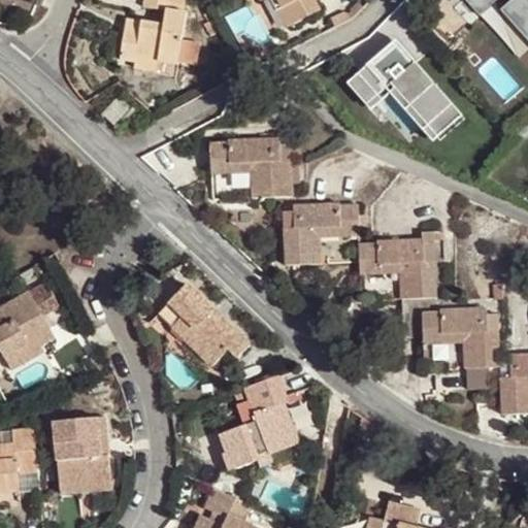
[(186,11),(182,10),(183,0),(144,0),(143,6),(166,10),(163,25),(141,21),(139,32),(124,29),(120,59),(134,61),(156,65),(176,68),(186,11)]
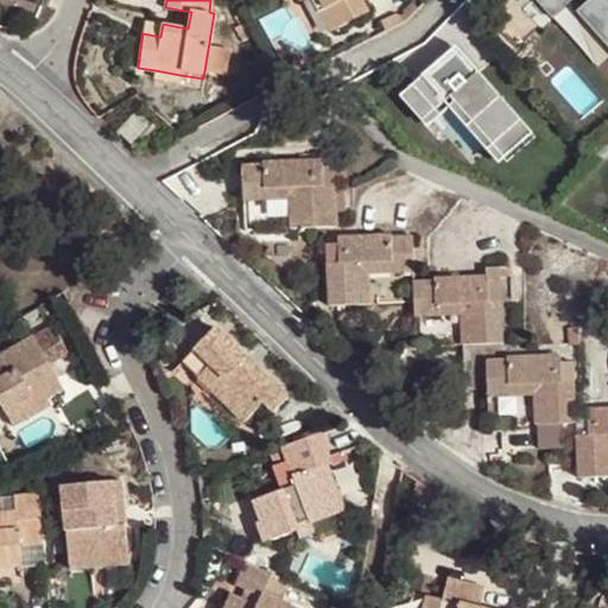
[(303,0),(304,0),(314,0),(320,12),(331,32),(368,13),(362,1),(363,0),(303,0)]
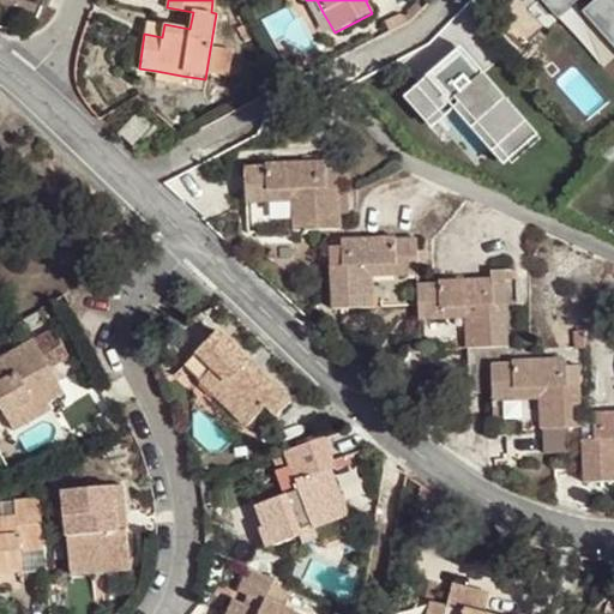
[(323,12),(317,0),(307,0),(315,16),(323,12)]
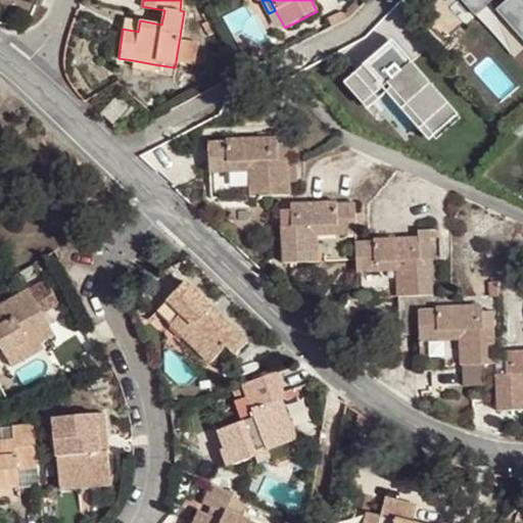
[(465,0),(477,15),(496,0),(465,0)]
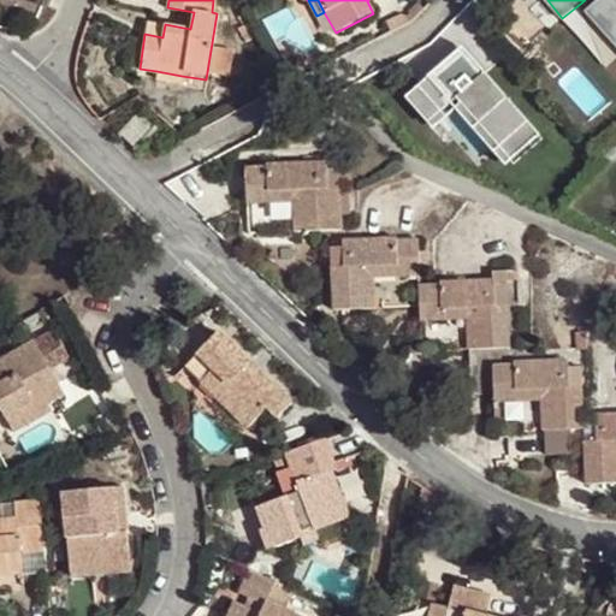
[(615,45),(615,0),(593,0),(585,9),(615,45)]
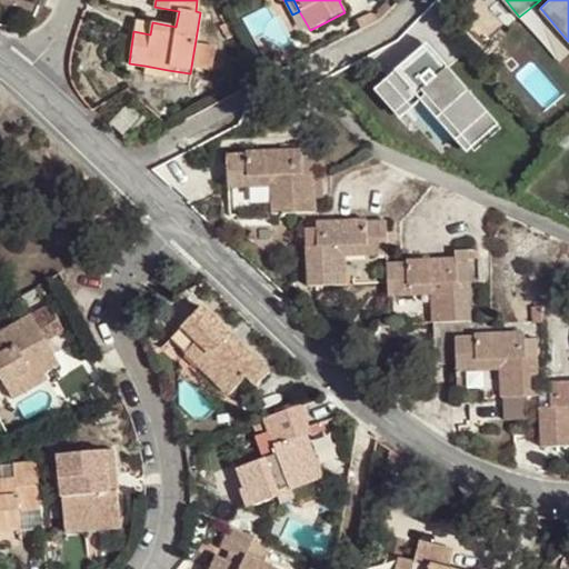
[(388,3),(377,15),(380,20),(391,9),(388,3)]
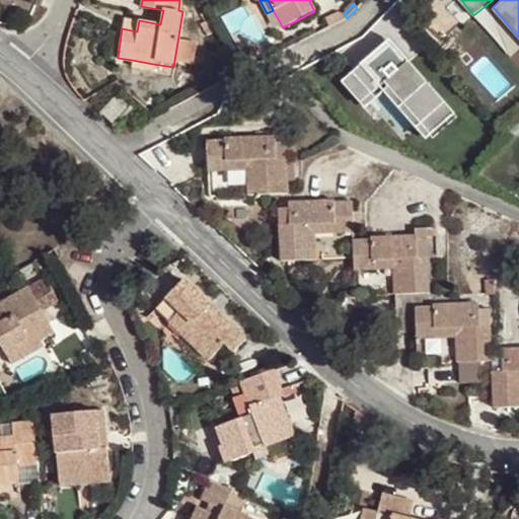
[(329,26),(347,18),(344,13),(339,11),(325,18),(329,26)]
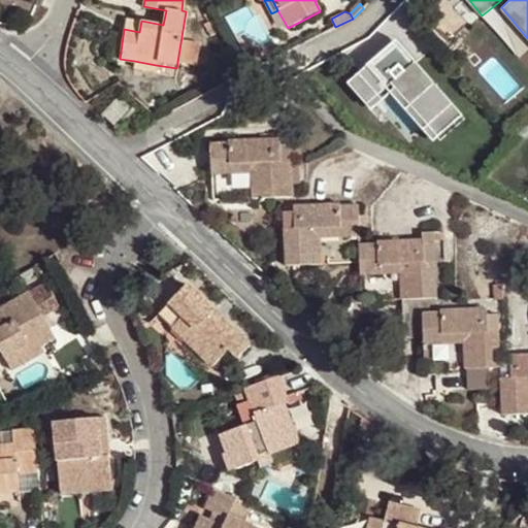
[(126,18),(124,29),(139,32),(141,21),(126,18)]
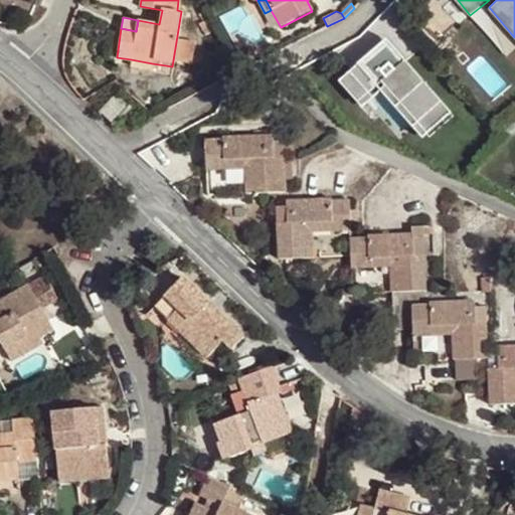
[(381,46),(342,80),(360,103),(383,82),(419,123),(432,113),(440,122),(452,111),(407,59),(399,66),(381,46)]
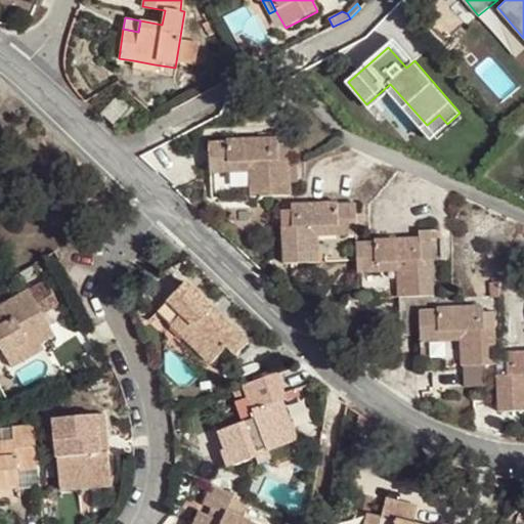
[(154,75),(155,64),(133,60),(131,71),(154,75)]
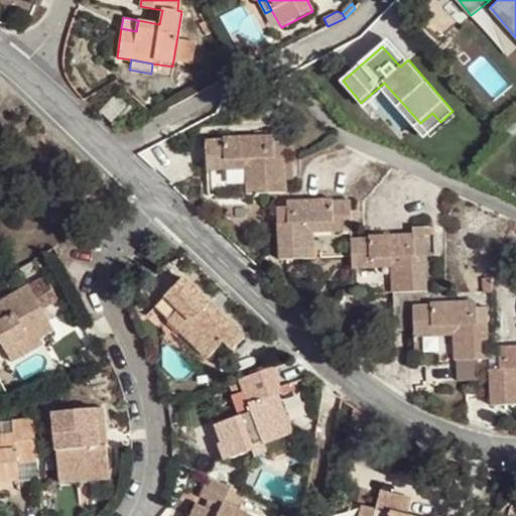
[(117,94),(99,113),(114,127),(132,107),(117,94)]
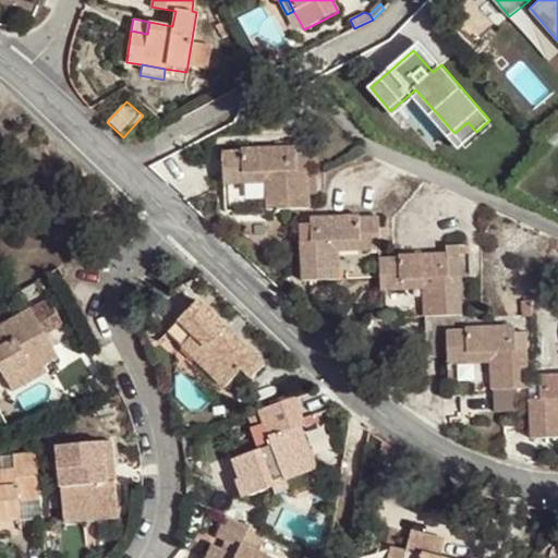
[(221,150),(223,184),(243,184),(243,173),(264,173),(265,183),(266,208),(311,207),(308,169),(298,170),(296,153),(296,145),(242,147),(242,150),(221,150)]
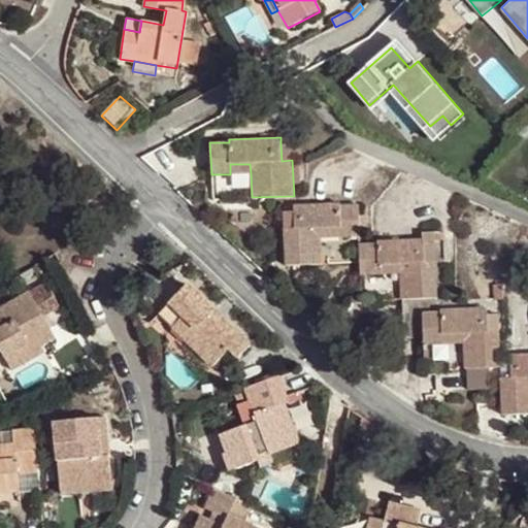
[(292,144),(281,144),(282,161),(292,160),(292,144)]
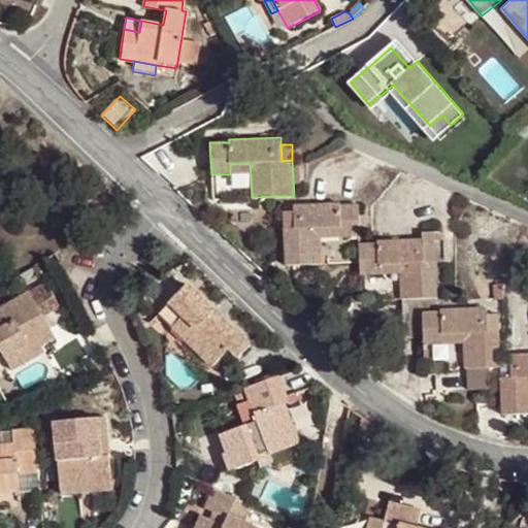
[(230,164),(230,174),(251,173),(250,164),(230,164)]
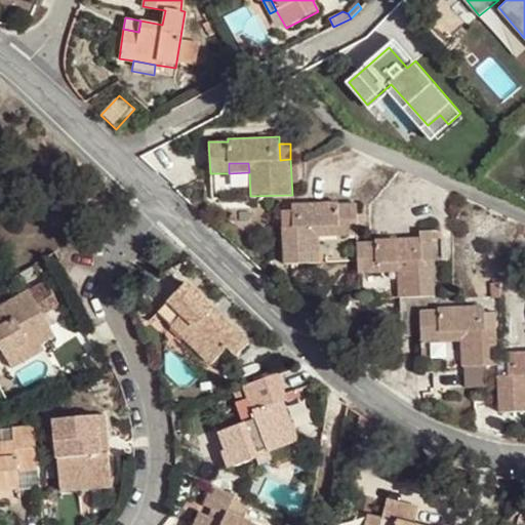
[(281,227),(283,264),(320,261),(319,236),(318,228),(339,227),(339,235),(358,234),(358,226),(357,214),(357,202),(292,205),(292,210),(293,227),(281,227)]
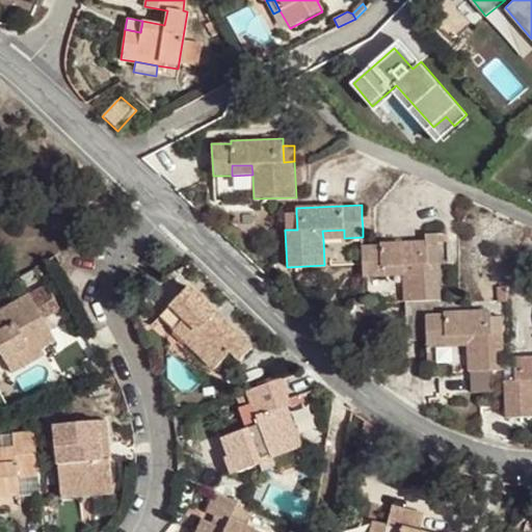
[(284,214),(285,230),(297,230),(296,213),(284,214)]
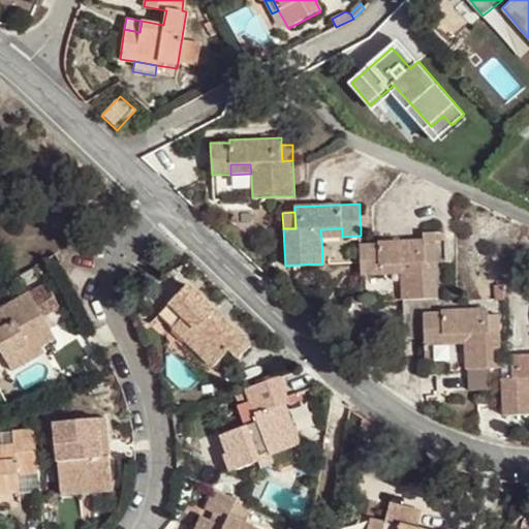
[(320,229),(321,238),(342,237),(342,228),(320,229)]
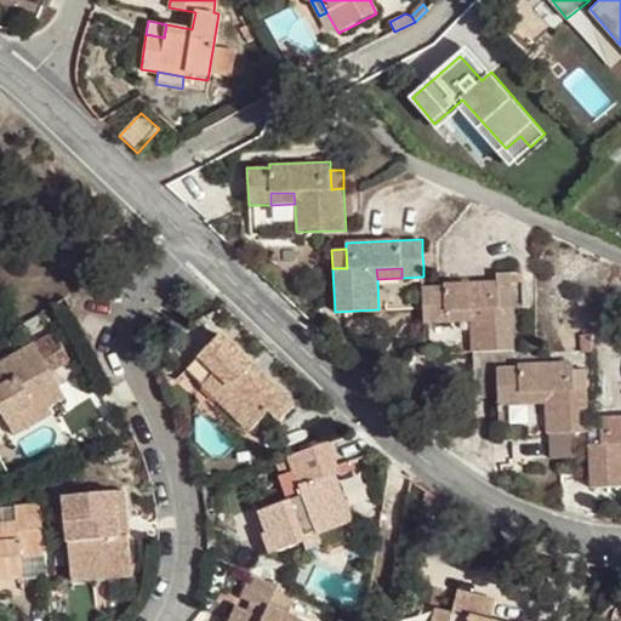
[(421,286),(425,324),(446,322),(446,313),(468,311),(468,322),(471,352),(516,348),(511,274),(496,275),(496,279),(444,284),(444,285),(421,286)]
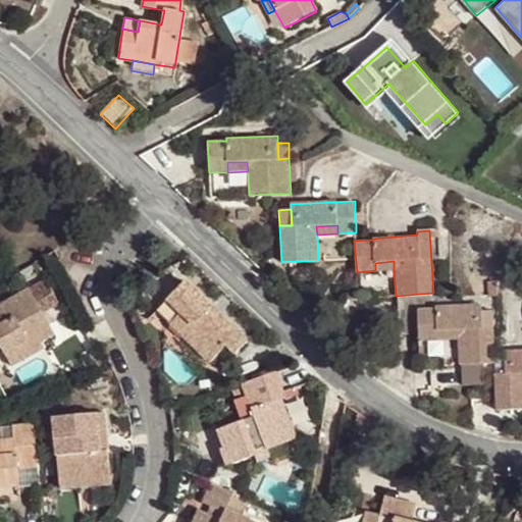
[(375,263),(375,270),(394,270),(394,261),(375,263)]
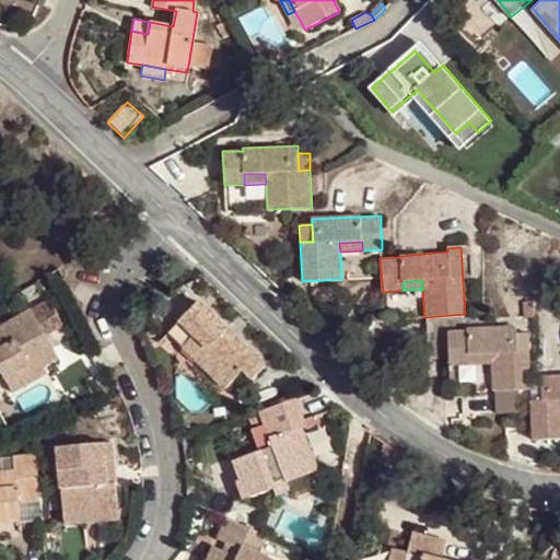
[(198,301),(167,334),(184,348),(190,340),(206,356),(199,362),(226,388),(244,370),(249,375),(264,361),(198,301)]
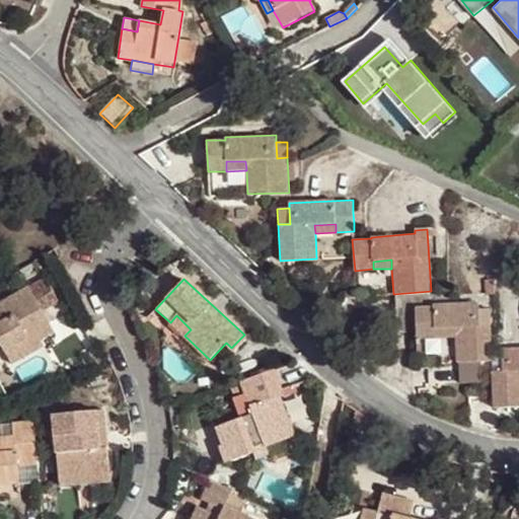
[(42,281),(0,303),(0,344),(6,355),(40,336),(42,339),(55,330),(43,309),(54,302),(42,281)]
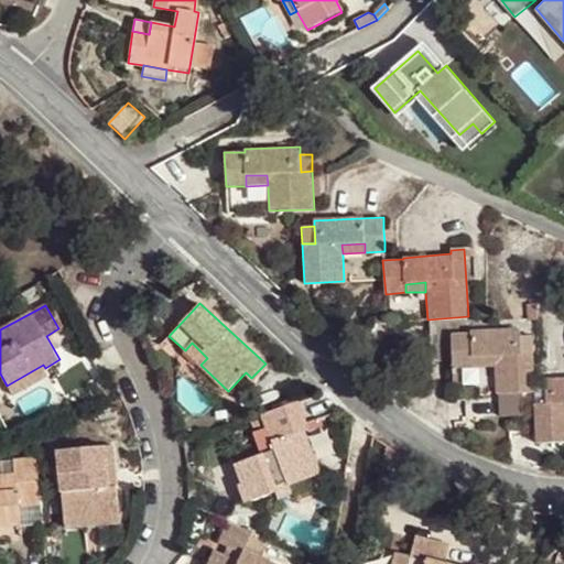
[(451,335),(452,368),(473,367),(472,358),(497,357),(497,366),(498,392),(522,391),(534,391),(534,383),(533,349),(521,349),(521,336),(520,329),(472,332),(472,334),(451,335)]
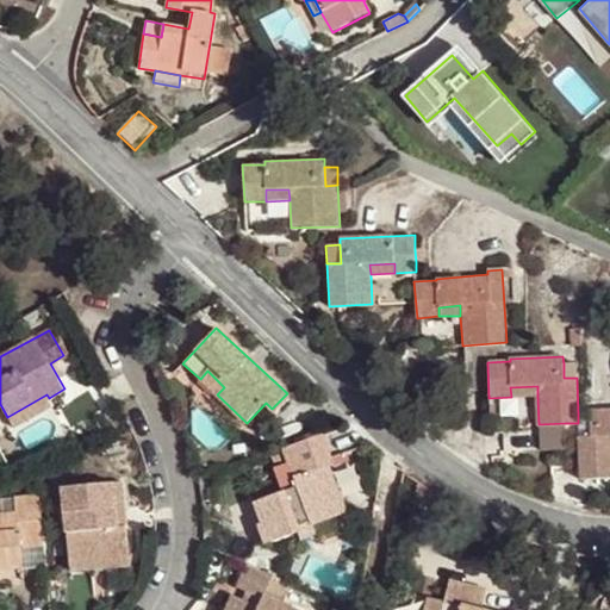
[(576,362),(564,363),(564,378),(577,378),(576,362)]
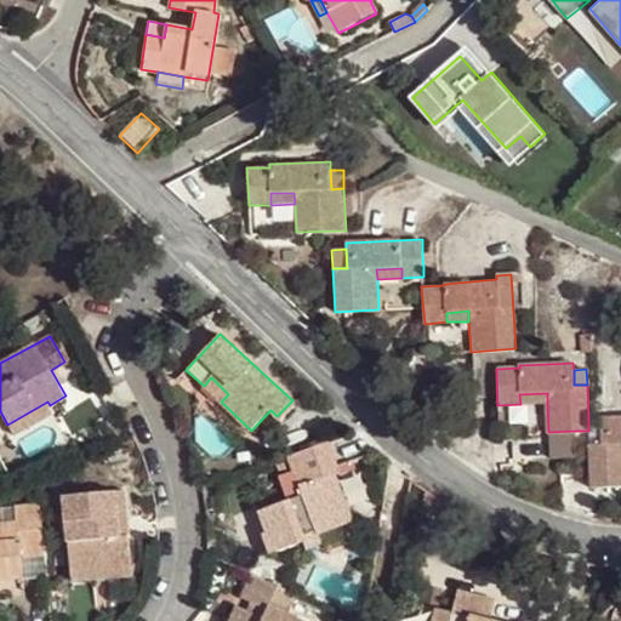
[(211,377),(204,386),(221,402),(228,394),(211,377)]
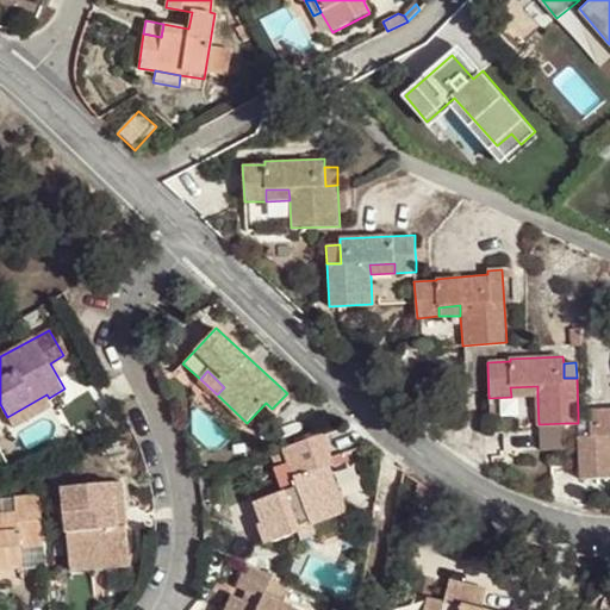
[(510,387),(511,397),(537,396),(537,386),(510,387)]
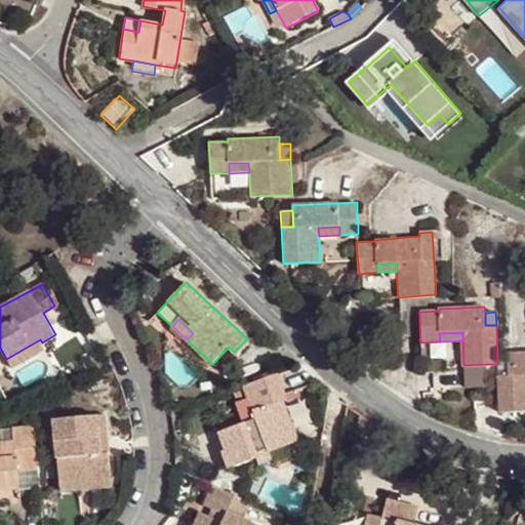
[(40,339),(6,359),(11,368),(45,349),(42,342),(40,339)]
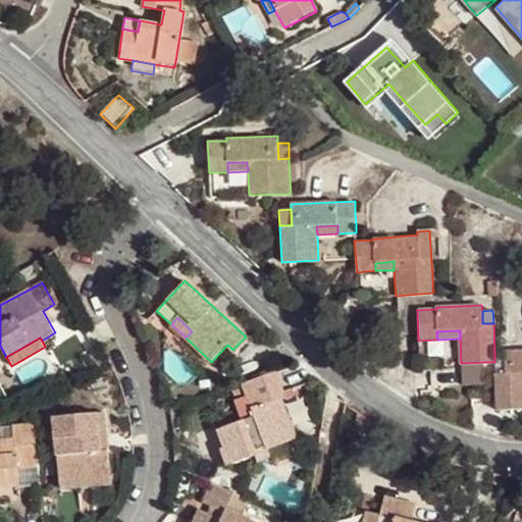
[(504,355),(505,373),(496,374),(497,410),(521,408),(521,350),(504,351),(504,355)]
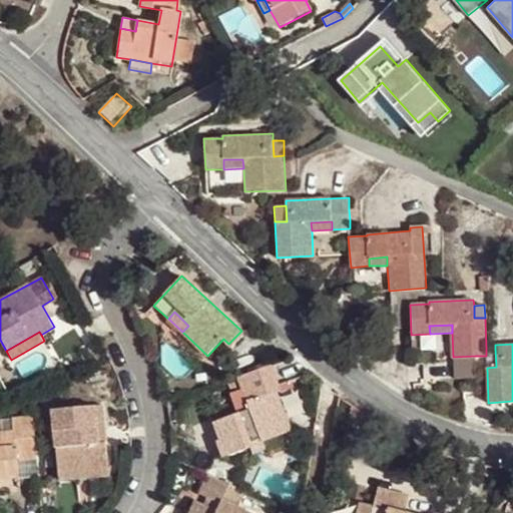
[(496,367),(495,349),(486,349),(486,356),(487,368),(496,367)]
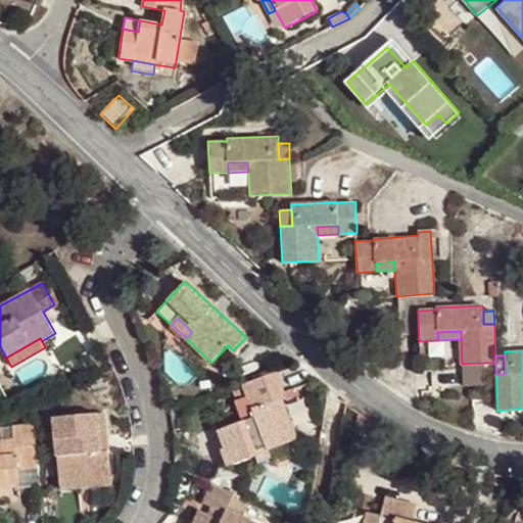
[(485,385),(484,363),(462,364),(464,385),(485,385)]
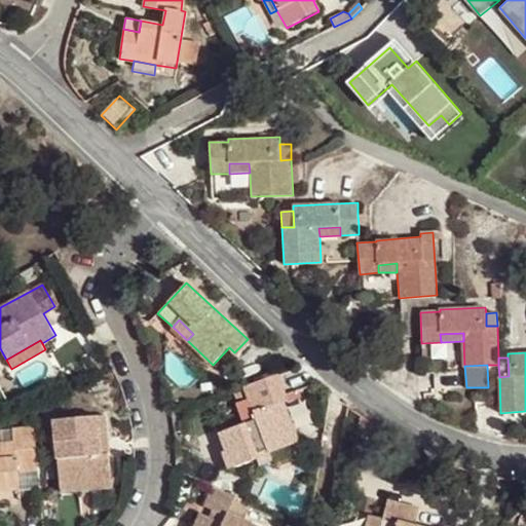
[(270,452),(296,442),(280,401),(285,400),(275,374),(243,385),(256,419),(223,431),(228,444),(220,447),(228,470),(259,457),(262,456),(261,452),(269,449),(270,452)]
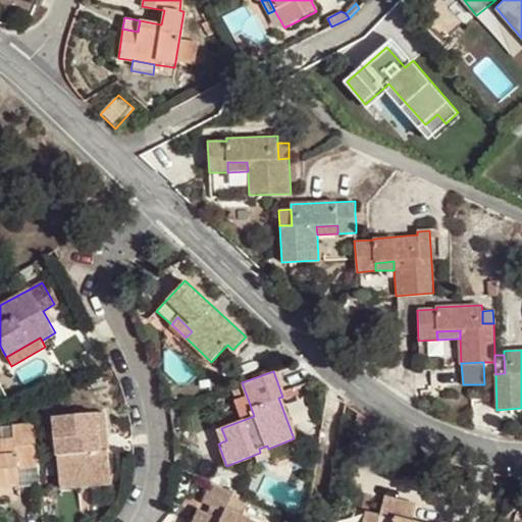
[(92,436),(98,435),(105,435),(103,413),(52,417),(54,439),(64,438),(65,454),(55,455),(59,488),(77,486),(77,477),(108,474),(106,451),(100,451),(94,452),(92,436)]
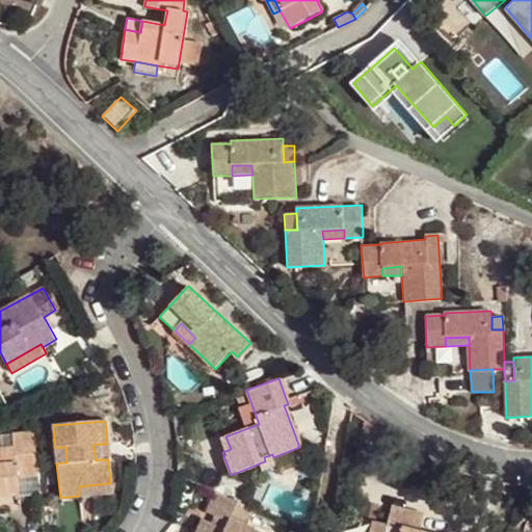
[(11,432),(14,447),(0,448),(0,493),(20,490),(16,459),(36,456),(33,430),(11,432)]
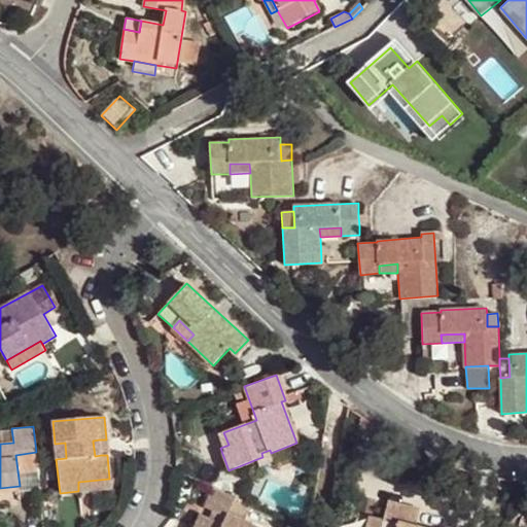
[(220,448),(229,445),(223,432),(215,435),(220,448)]
